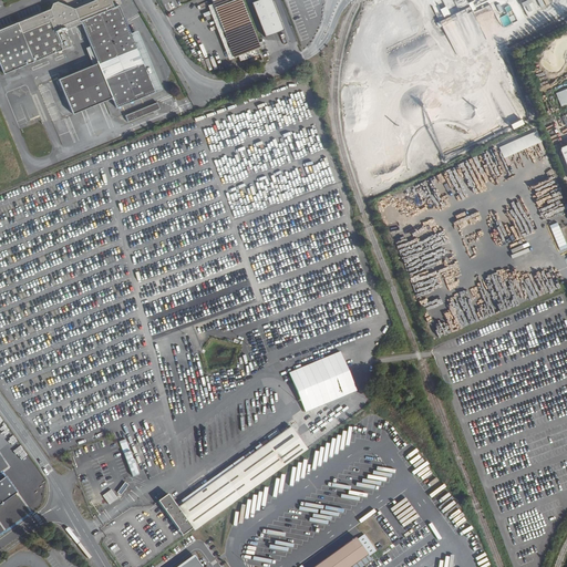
[(0,66),(3,75),(71,48),(65,31),(81,26),(80,22),(82,22),(88,37),(85,37),(86,40),(89,40),(99,64),(58,80),(72,114),(112,98),(116,109),(155,93),(120,7),(115,8),(111,0),(99,0),(74,10),(58,2),(53,4),(51,10),(0,30),(0,66)]
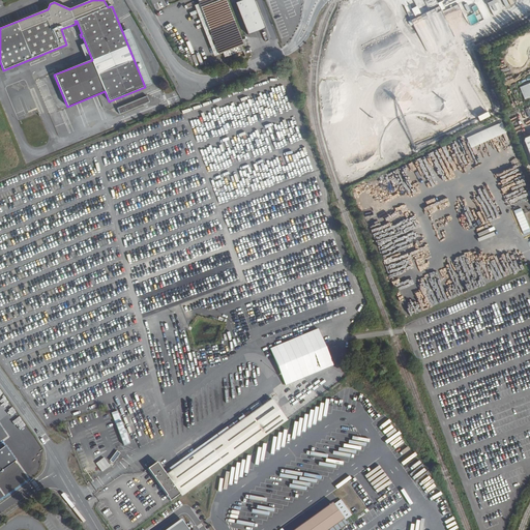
[(197,0),(202,10),(219,55),(224,53),(225,58),(244,51),(242,46),(244,46),(226,0),(197,0)]
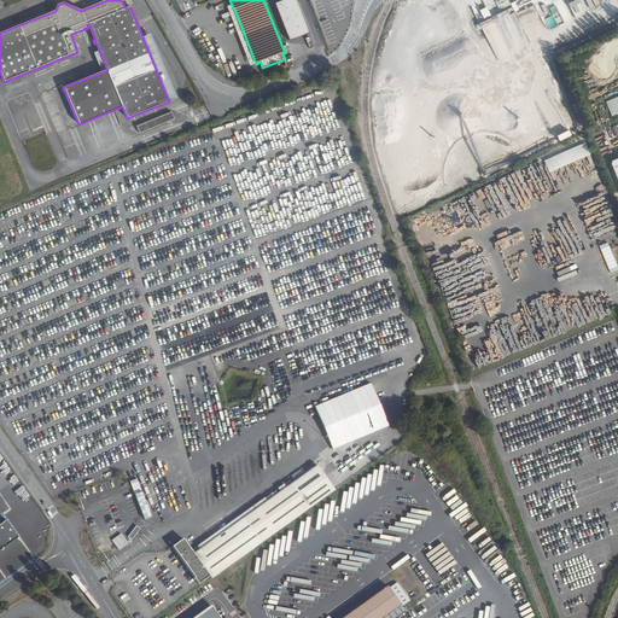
[(584,13),(577,0),(575,0),(567,4),(575,19),(579,17),(579,16),(584,13)]
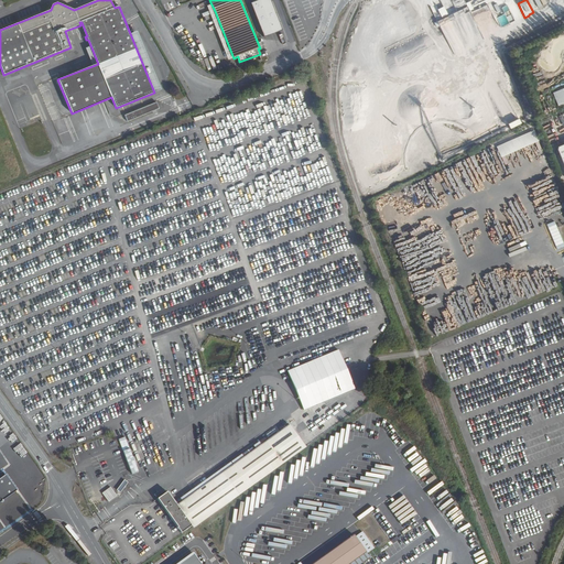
[(290,6),(300,32),(311,28),(301,1),(290,6)]
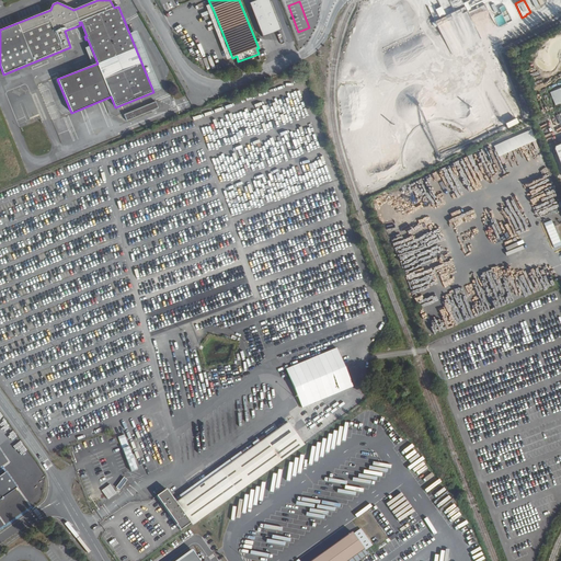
[(465,7),(435,21),(437,26),(467,11),(465,7)]
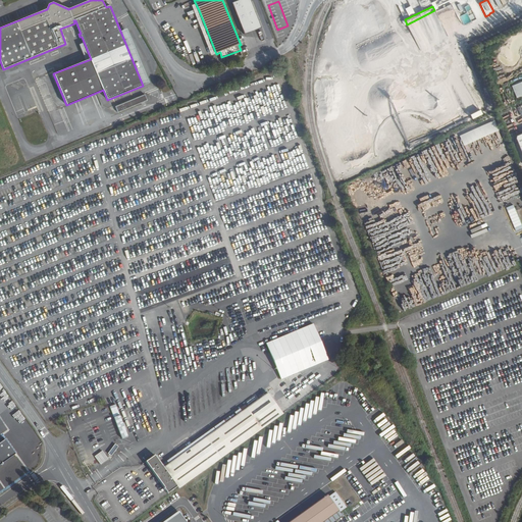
[(195,11),(212,55),(216,54),(199,10),(195,11)]
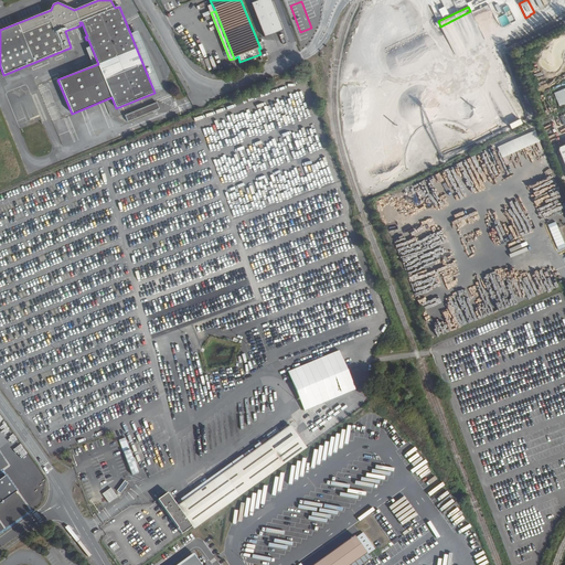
[(558,105),(564,103),(564,88),(554,92),(558,105)]
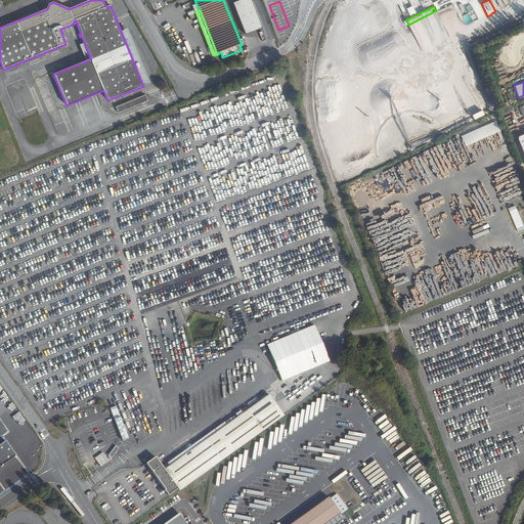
[(26,92),(27,95),(23,96),(28,110),(36,106),(31,90),(26,92)]
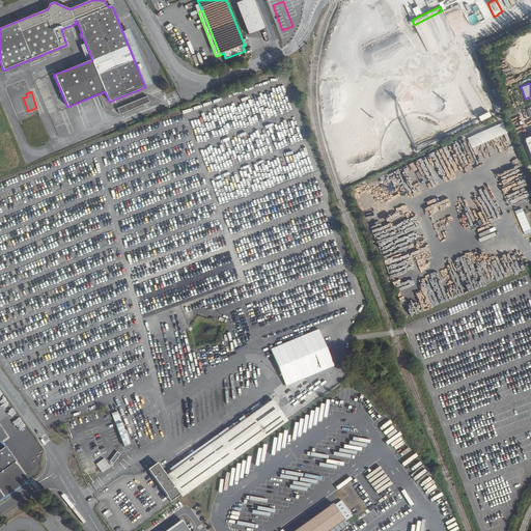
[(147,96),(117,109),(120,115),(149,104),(147,96)]
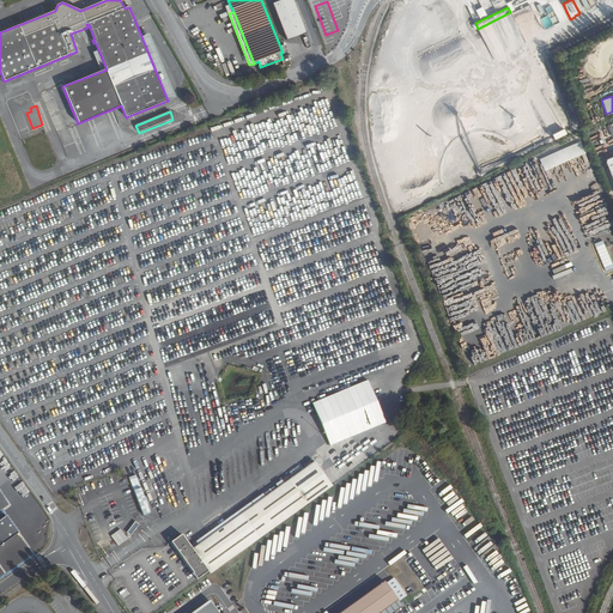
[(20,129),(28,127),(22,113),(14,115),(20,129)]
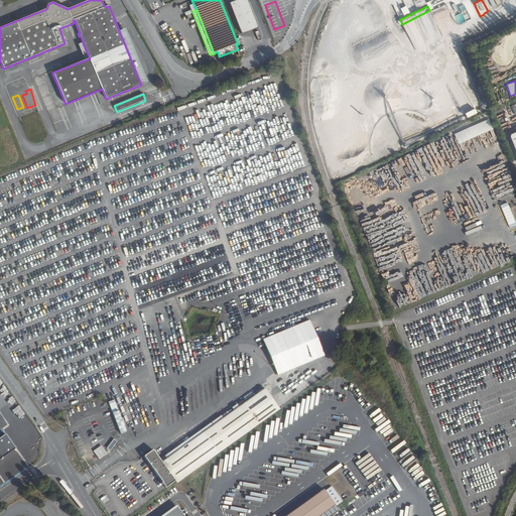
[(493,128),(489,118),(455,131),(459,141),(493,128)]
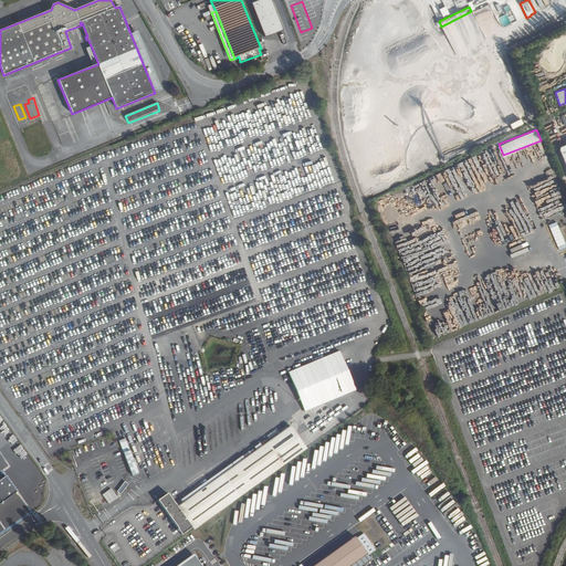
[(266,441),(283,465),(306,449),(290,425),(266,441)]
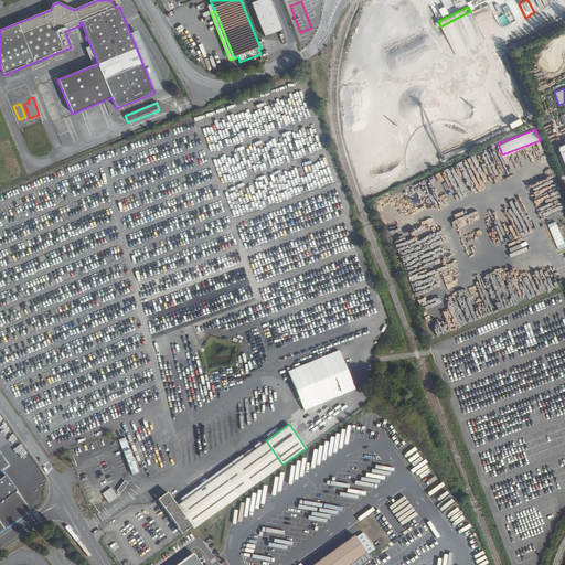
[(248,454),(182,501),(177,505),(167,492),(156,500),(177,529),(177,530),(180,534),(184,532),(190,528),(192,531),(283,465),(266,440),(248,454)]
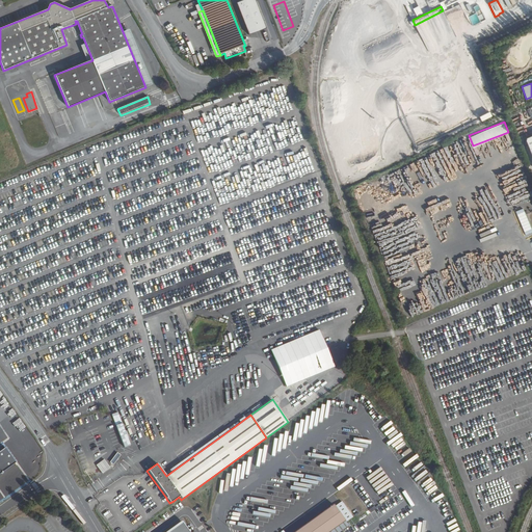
[(233,424),(169,470),(171,472),(234,427),(233,424)]
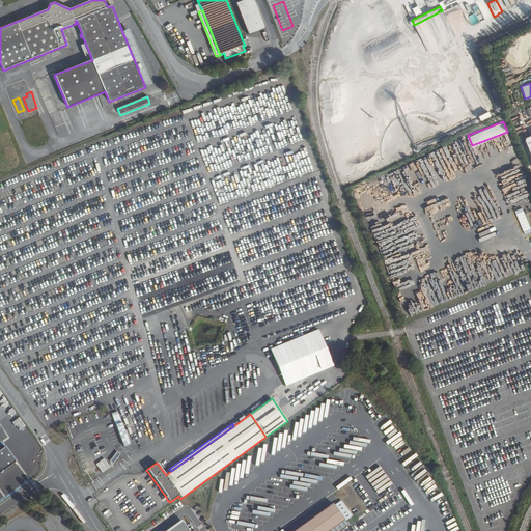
[(333,501),(291,530),(337,530),(350,523),(346,519),(353,514),(341,498),(335,503),(333,501)]
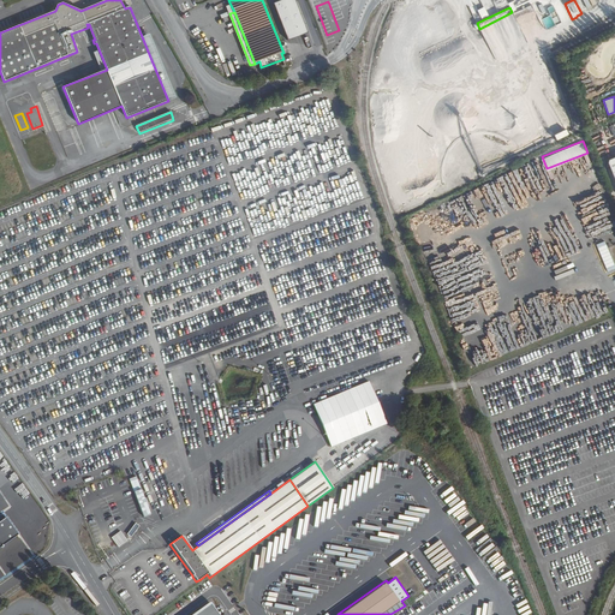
[(218,614),(210,604),(195,614),(218,614)]
